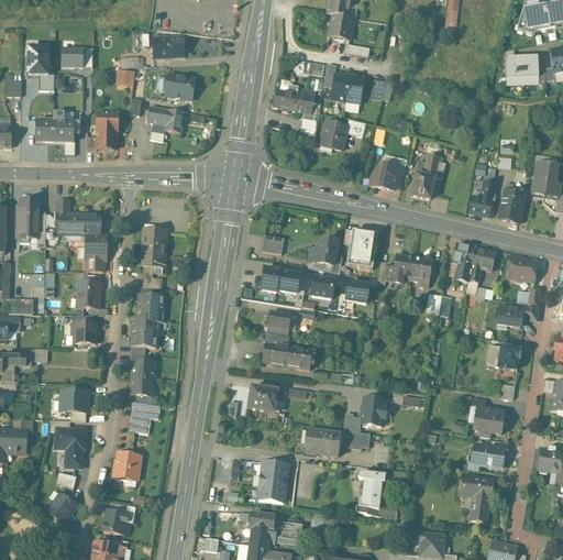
[(329,0),(327,13),(332,14),(348,17),(350,0),(329,0)]
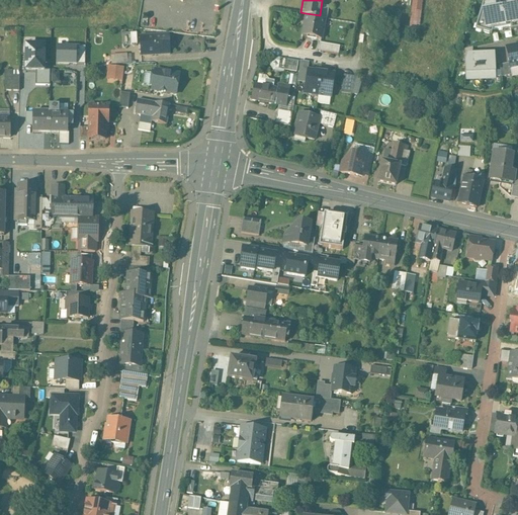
[(412,0),(409,32),(416,33),(420,0),(412,0)]
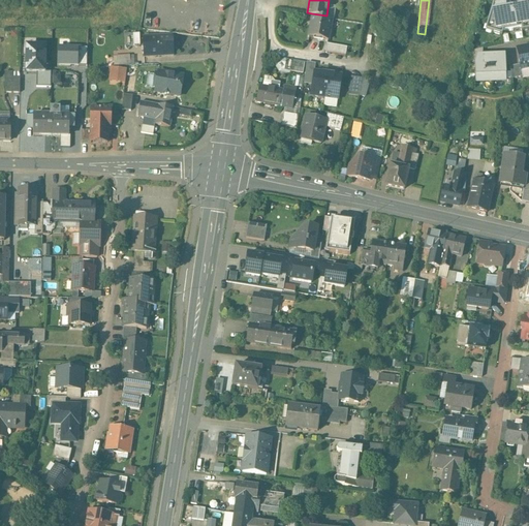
[(521,30),(528,29),(528,0),(516,0),(517,4),(509,6),(510,4),(494,0),(487,24),(493,25),(491,31),(502,34),(502,31),(521,27),(521,30)]
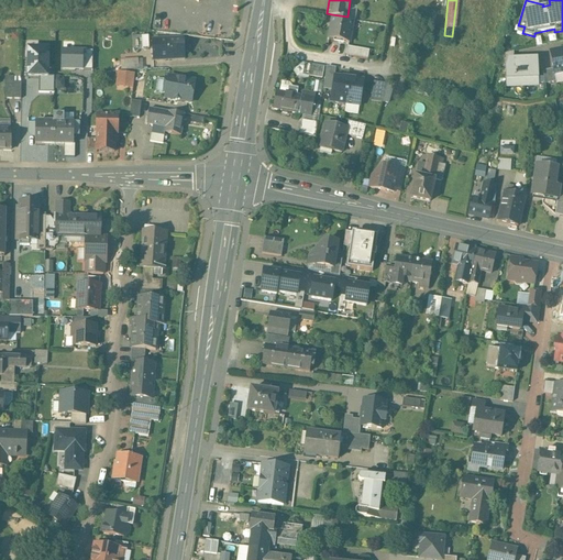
[(348,17),(332,14),(328,36),(349,41),(352,18),(348,17)]
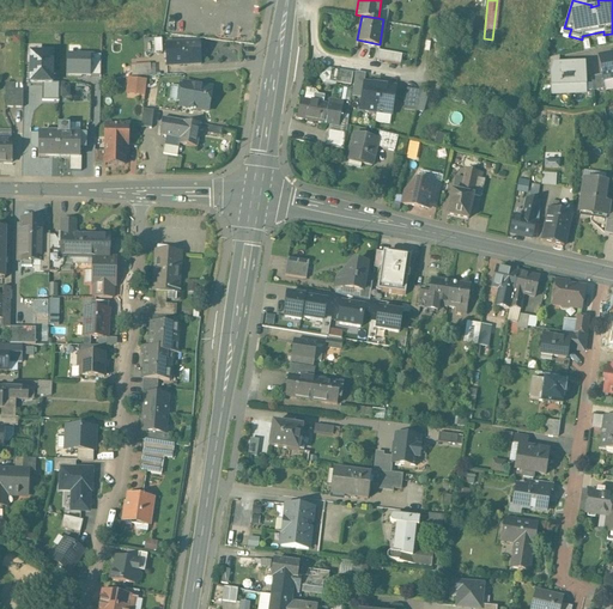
[(199,38),(165,40),(167,62),(200,60),(199,38)]
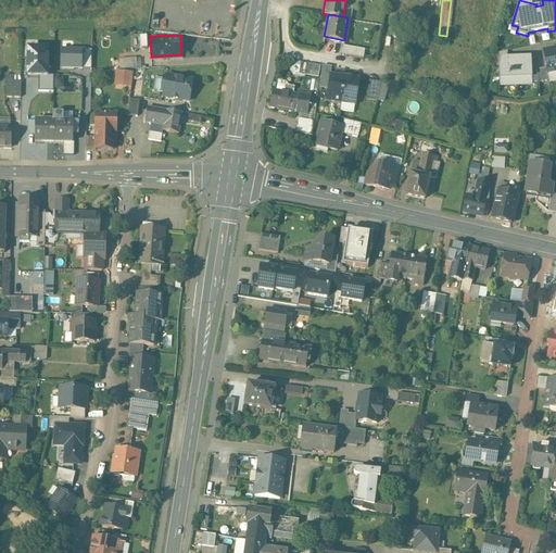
[(364,47),(343,44),(341,51),(363,55),(364,47)]
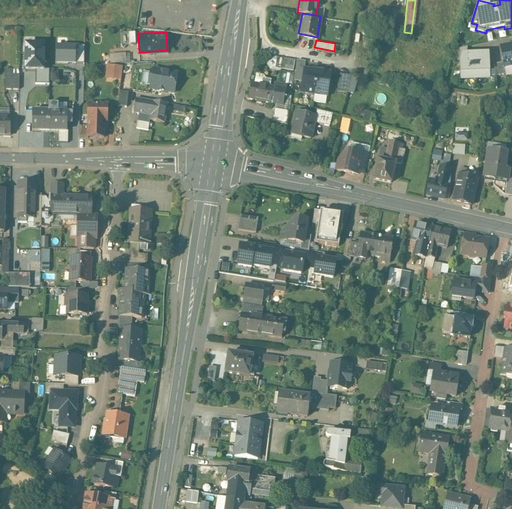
[(44,44),(26,43),(26,69),(35,69),(35,81),(48,82),(49,69),(44,69),(44,44)]
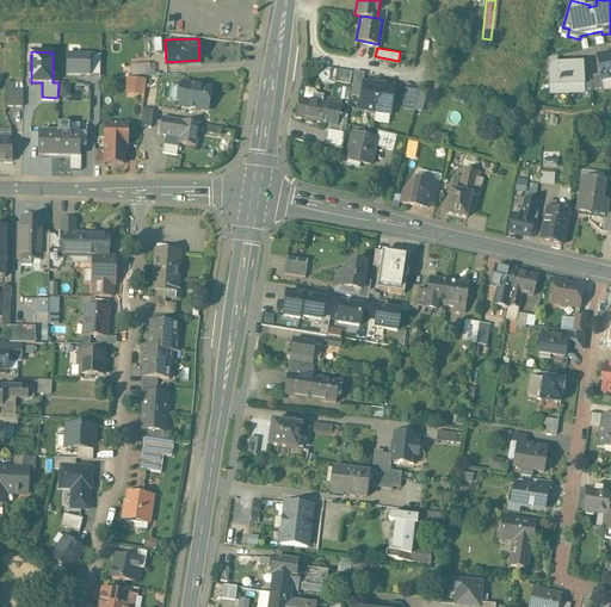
[(100,54),(68,53),(68,73),(100,74),(100,54)]
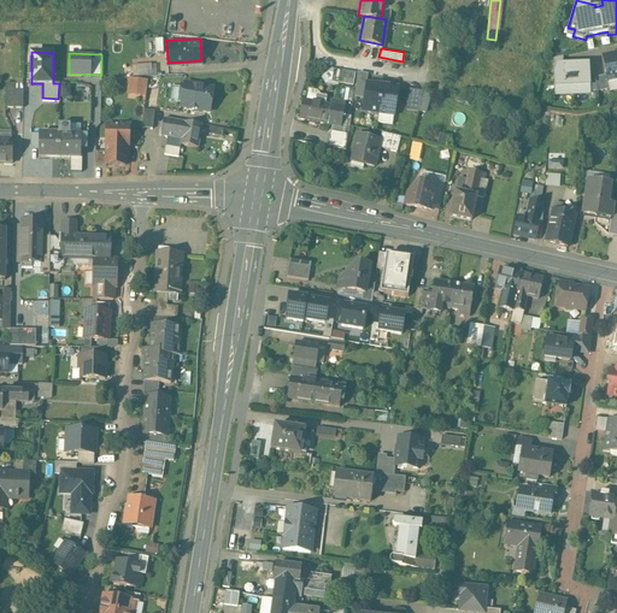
[(616,53),(603,57),(605,74),(607,81),(616,78),(616,53)]
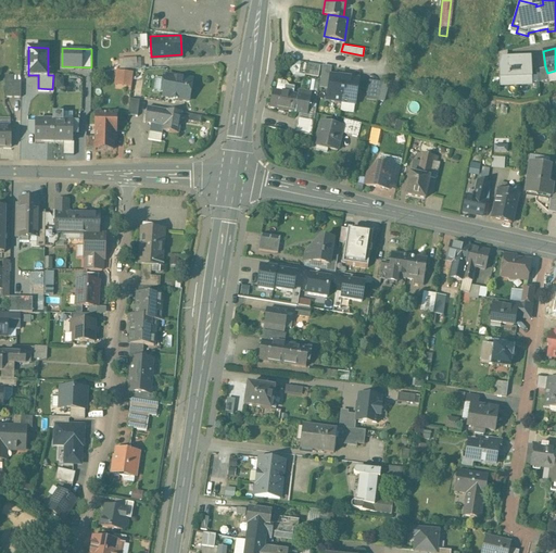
[(507,49),(492,52),(489,63),(500,65),(501,58),(507,58),(507,49)]
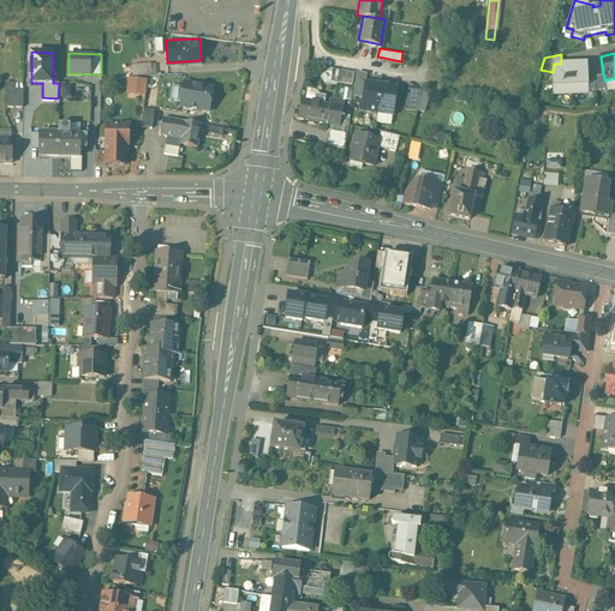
[(150,61),(131,63),(132,72),(150,71),(150,61)]
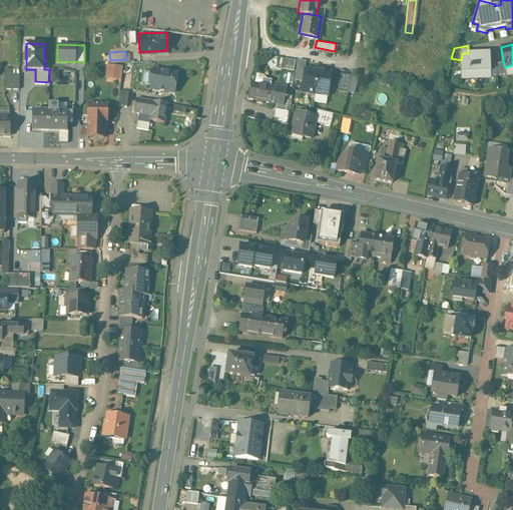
[(468,53),(462,53),(461,60),(461,76),(489,75),(488,52),(468,53)]
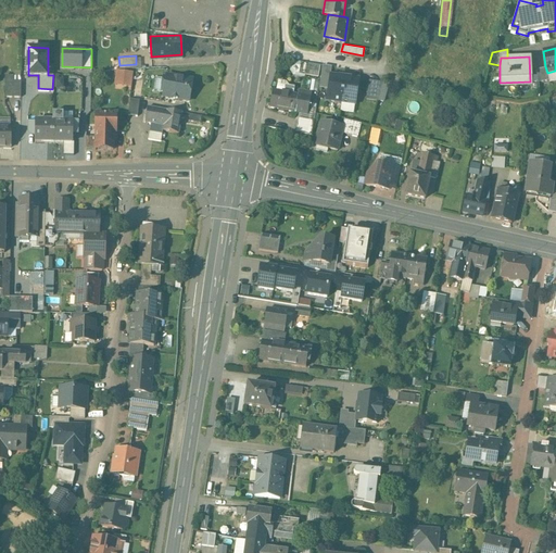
[(320,64),(301,61),(299,73),(318,76),(320,64)]
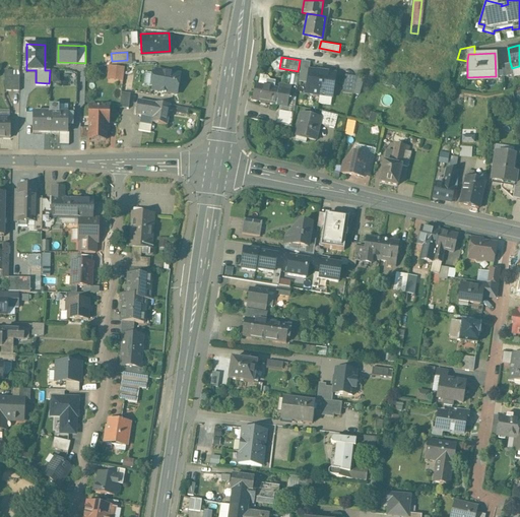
[(510,62),(502,63),(502,75),(513,73),(512,68),(510,62)]
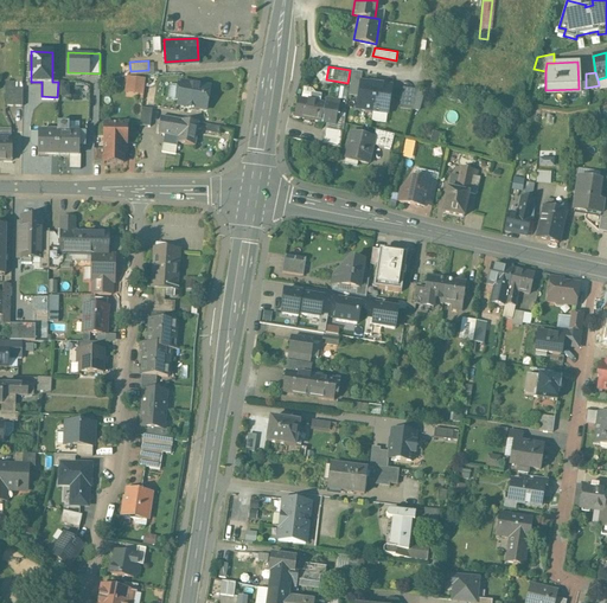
[(144,76),(127,74),(126,82),(131,83),(134,88),(134,89),(142,90),(144,76)]
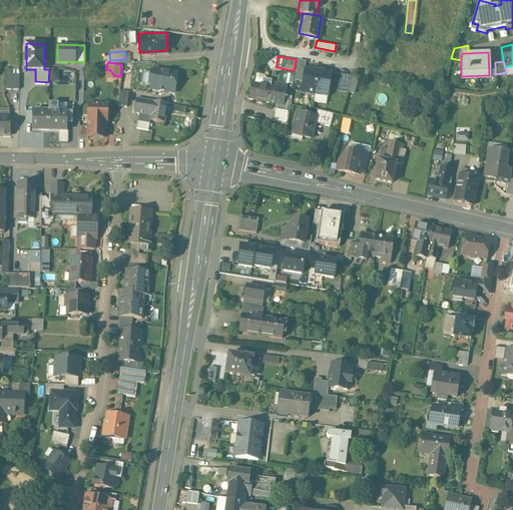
[(303,80),(305,67),(305,66),(296,65),(294,78),(303,80)]
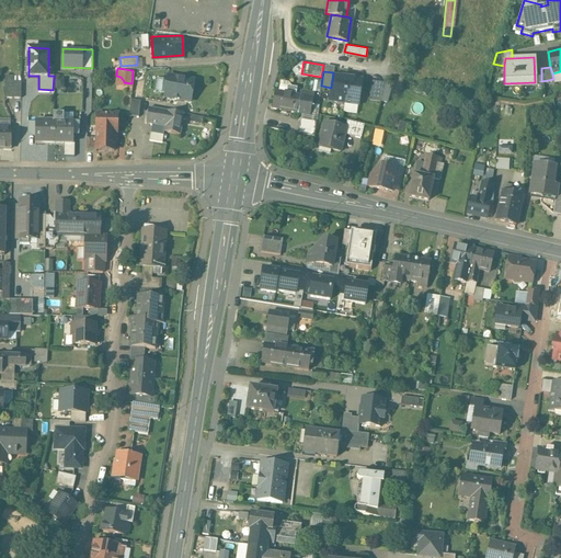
[(13,73),(4,73),(4,95),(20,95),(21,80),(13,79),(13,73)]
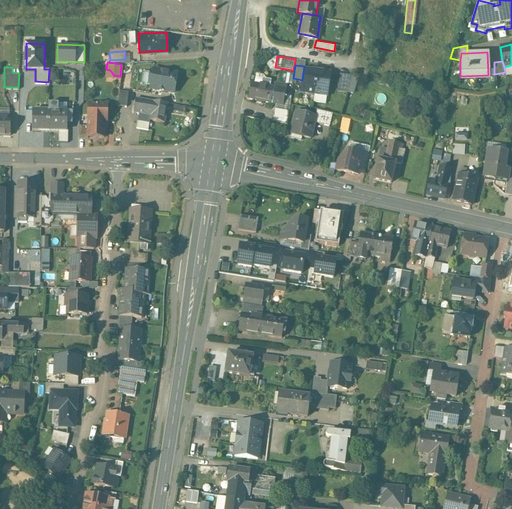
[(177,71),(153,67),(152,70),(150,70),(148,82),(150,82),(150,86),(163,88),(165,87),(168,88),(168,89),(173,90),(177,71)]
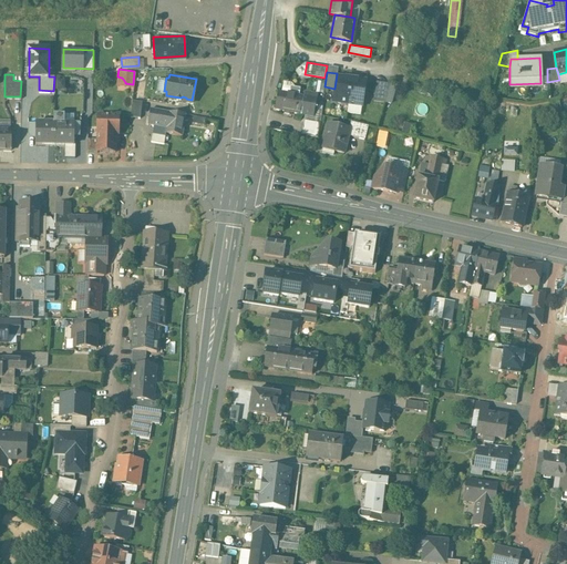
[(351,77),(337,74),(334,89),(332,100),(347,102),(351,77)]
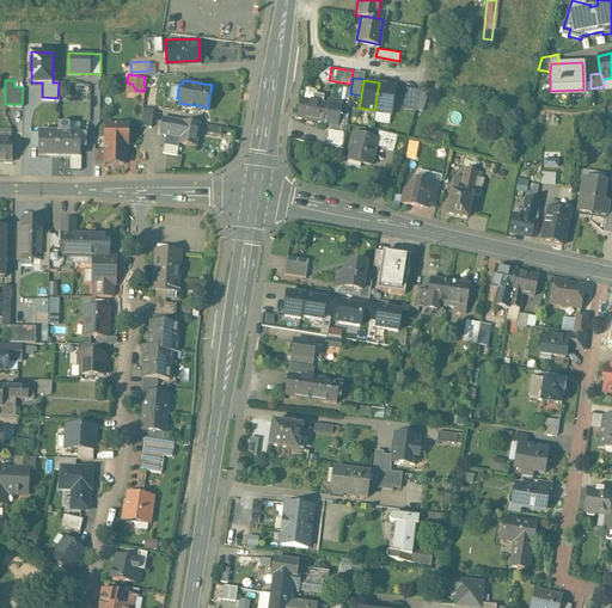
[(379,83),(374,110),(391,112),(395,85),(379,83)]
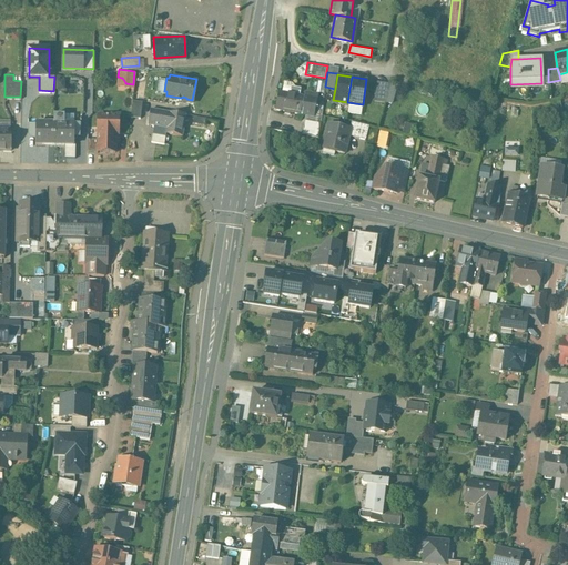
[(375,100),(385,101),(391,83),(377,82),(375,100)]
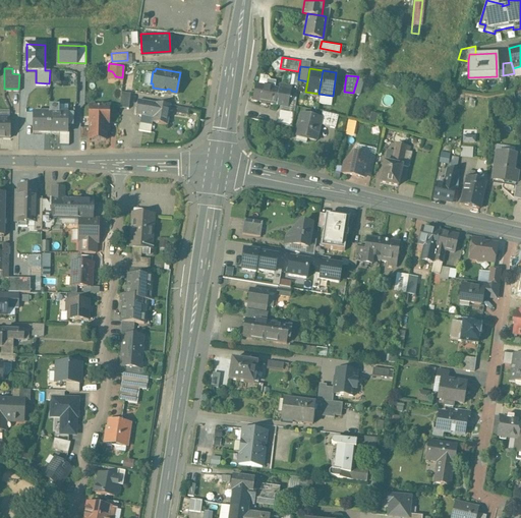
[(122,90),(132,90),(133,80),(122,80),(122,90)]
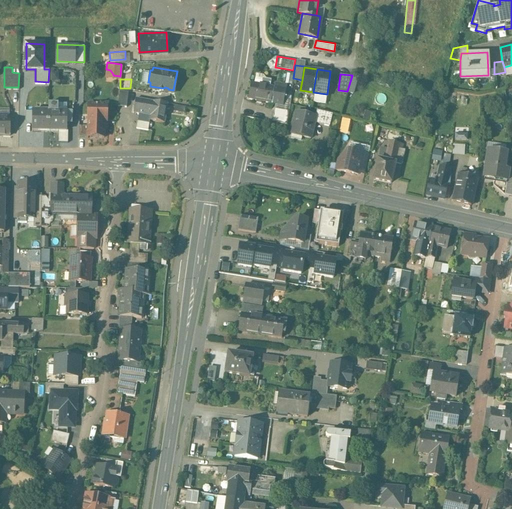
[(273,84),(250,80),(248,96),(270,100),(273,84)]
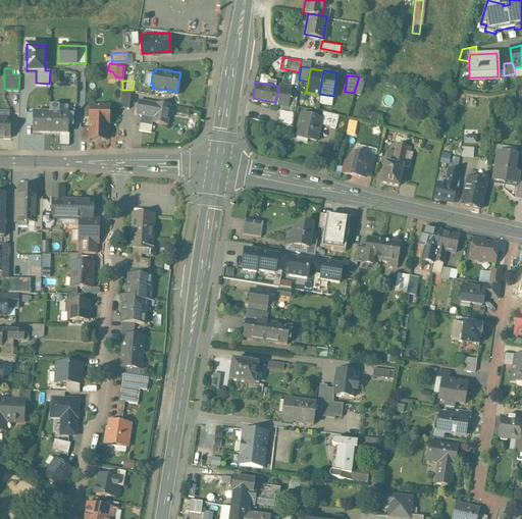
[(290,89),(278,87),(278,86),(275,102),(286,104),(290,89)]
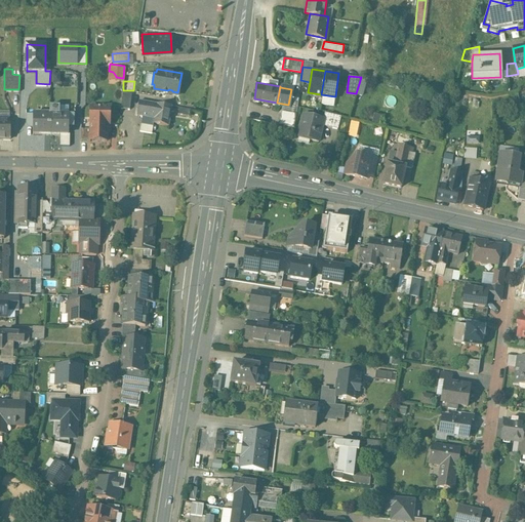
[(129,107),(131,91),(122,90),(120,106),(129,107)]
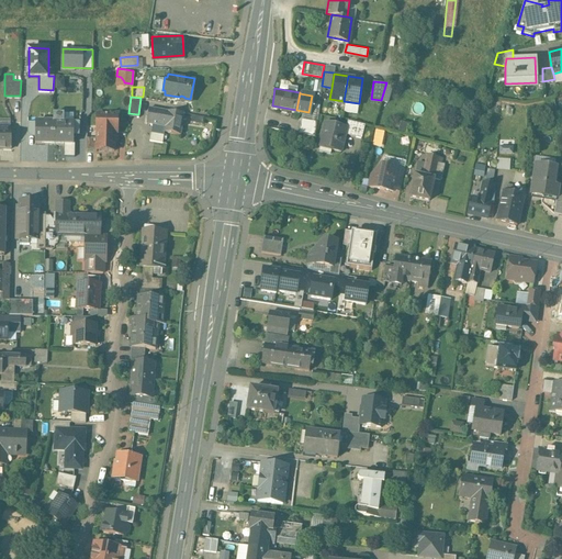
[(183,111),(149,105),(146,121),(152,122),(165,124),(164,129),(180,132),(183,111)]
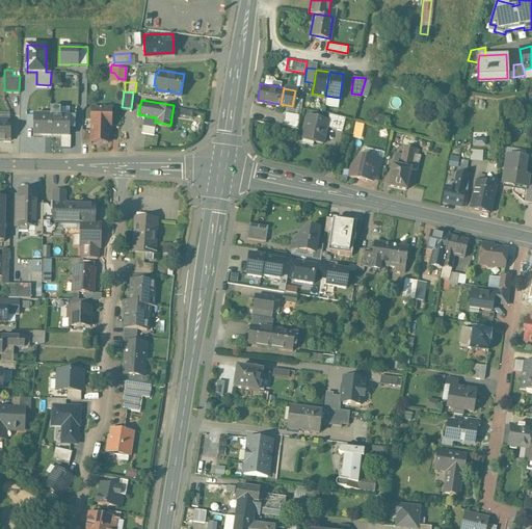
[(103,106),(91,106),(91,123),(91,129),(91,139),(108,140),(108,124),(110,124),(110,110),(112,110),(113,104),(103,104),(103,106)]
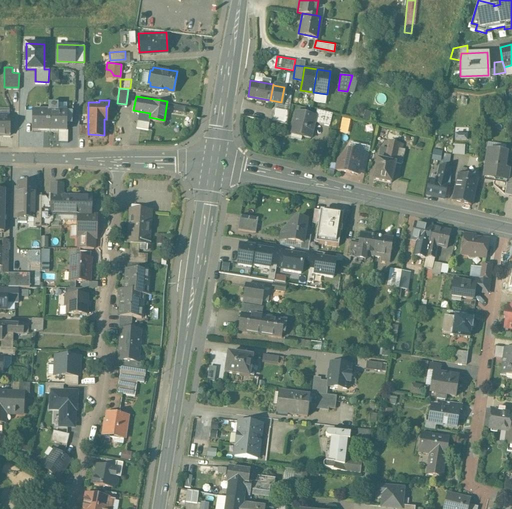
[(58,101),(48,101),(48,112),(56,112),(56,110),(58,110),(58,101)]
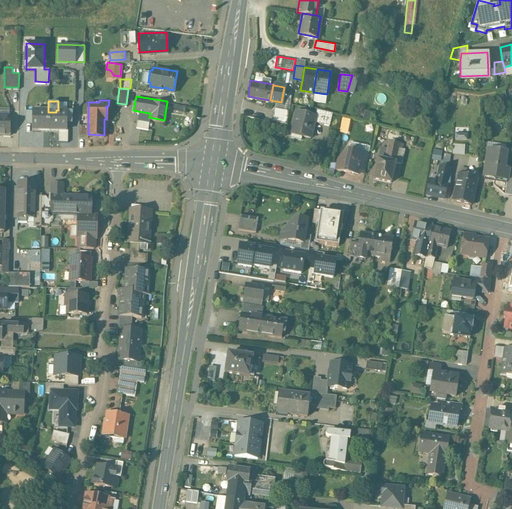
[(289,108),(274,105),(271,118),(287,121),(289,108)]
